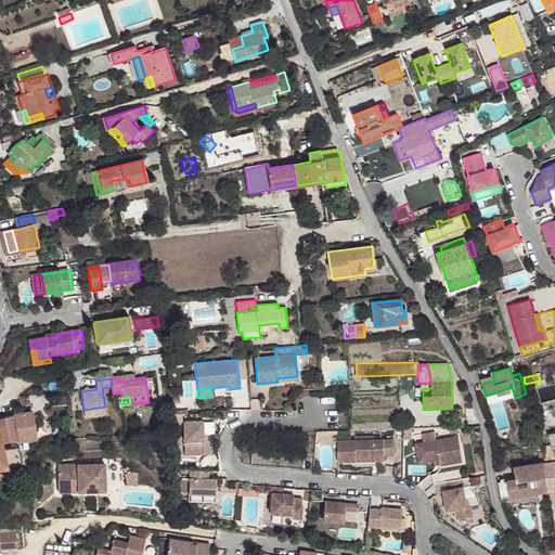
[(105,407),(84,410),(85,415),(105,412),(105,407)]
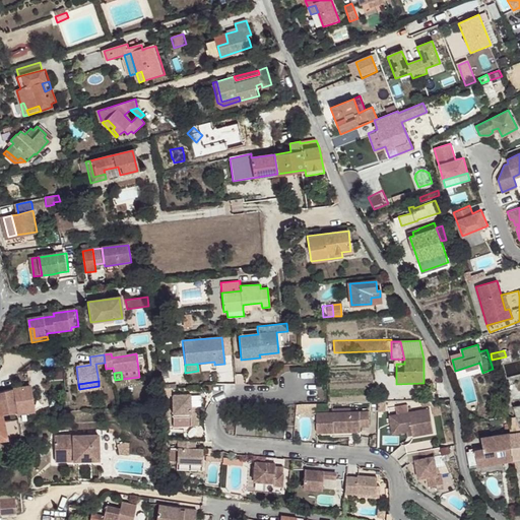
[(0,411),(1,414),(34,410),(30,386),(14,388),(0,391),(0,411)]
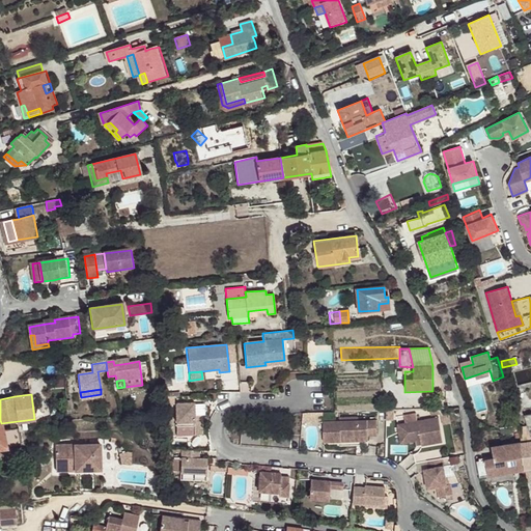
[(203,401),(175,401),(175,434),(201,434),(200,414),(203,414),(203,401)]
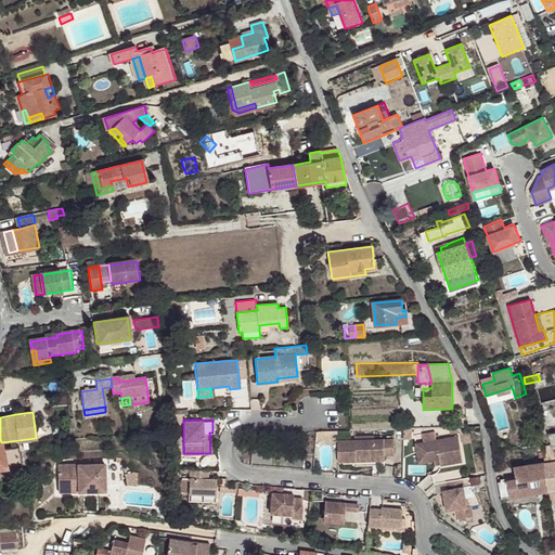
[(554,430),(554,426),(537,429),(541,444),(542,451),(543,456),(544,464),(554,461),(554,430)]
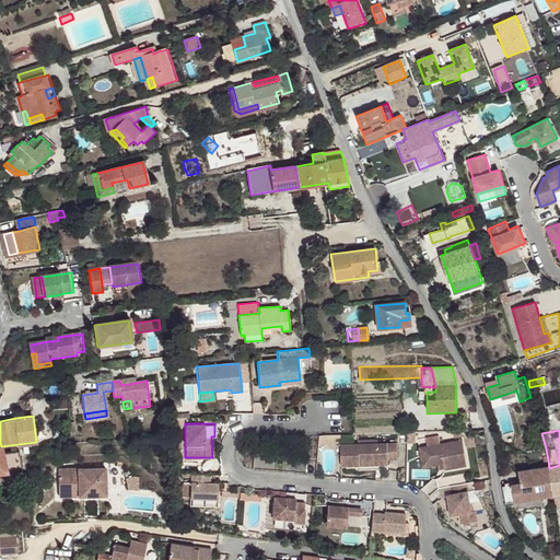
[(416,433),(404,434),(404,445),(417,444),(416,433)]
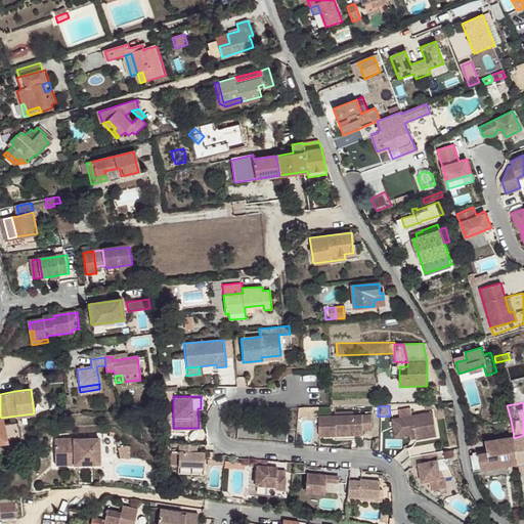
[(437,420),(445,419),(443,409),(435,410),(437,420)]
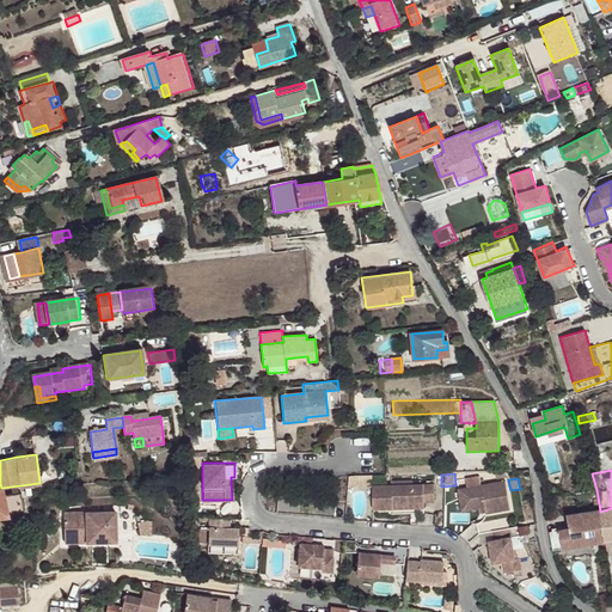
[(505,482),(466,488),(470,509),(478,508),(484,507),(485,512),(485,513),(509,509),(505,482)]
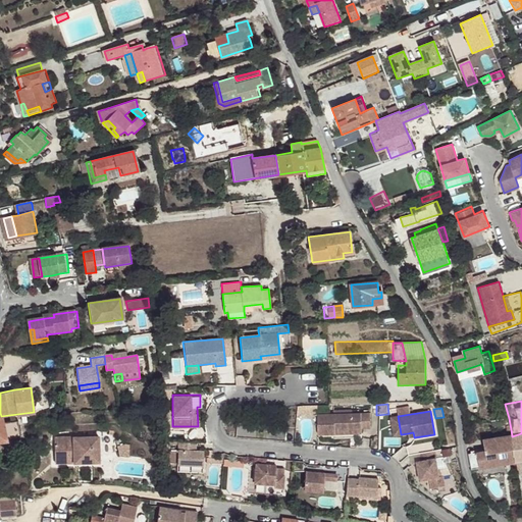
[(368,427),(368,412),(315,414),(316,433),(333,433),(332,428),(359,427),(368,427)]
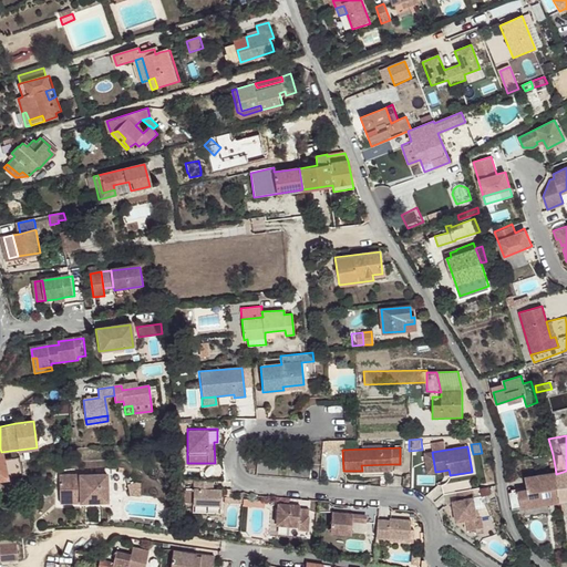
[(432,452),(424,453),(428,473),(435,472),(432,452)]
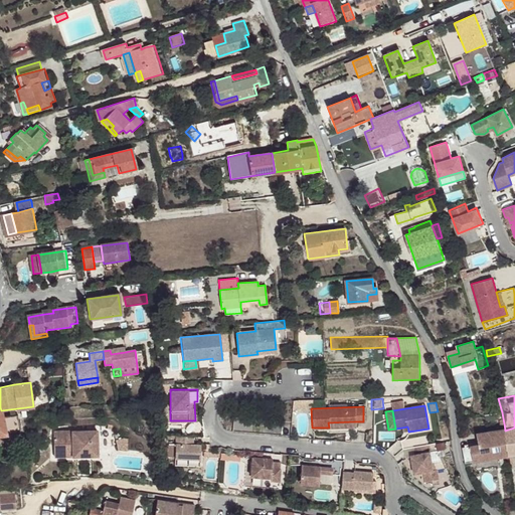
[(19,415),(2,417),(6,434),(21,432),(19,415)]
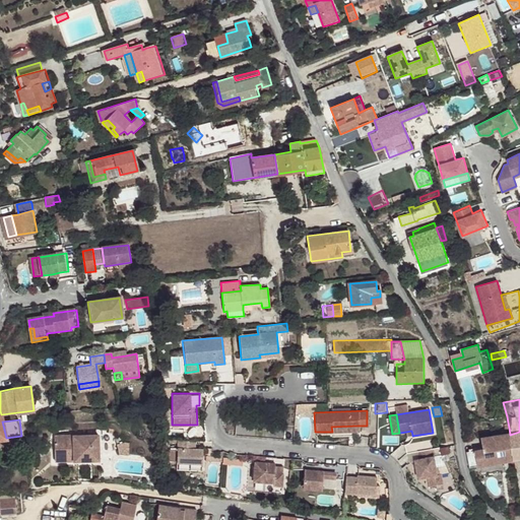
[(281,425),(234,420),(232,435),(280,439),(281,425)]
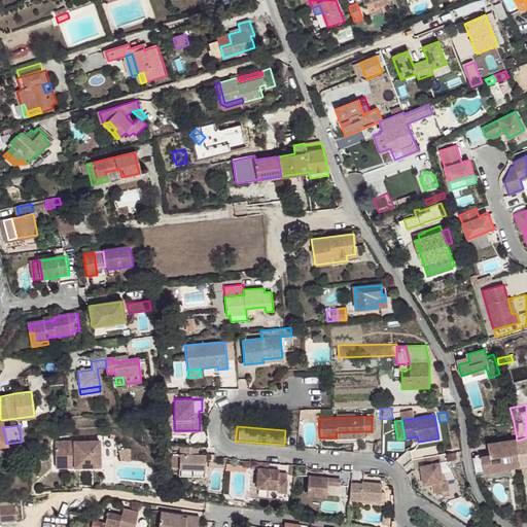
[(296,431),(285,430),(284,445),(294,446),(296,431)]
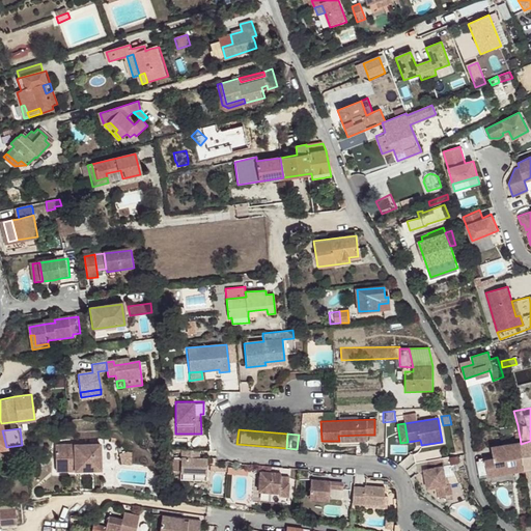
[(530,441),(521,444),(525,471),(530,469),(530,441)]
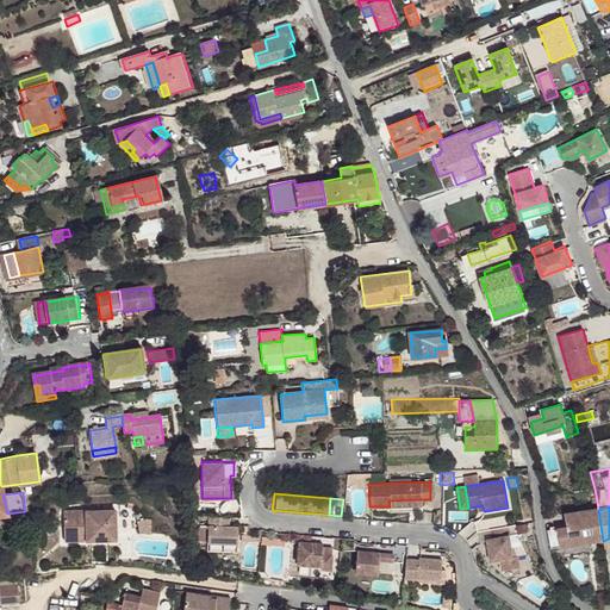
[(551,529),(548,530),(552,548),(603,541),(598,510),(566,514),(567,528),(565,528),(564,524),(551,527),(551,529)]
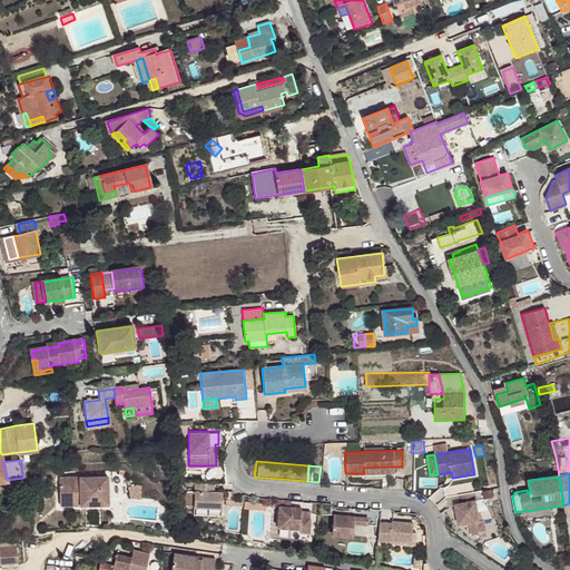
[(70,493),(71,507),(109,507),(109,479),(61,480),(61,493),(70,493)]
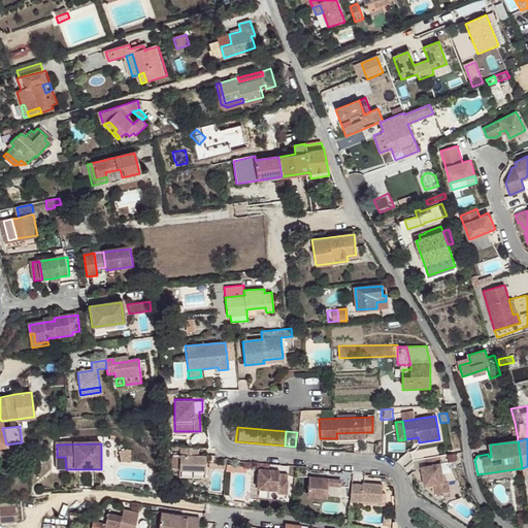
[(196,455),(197,447),(179,446),(178,455),(170,455),(169,468),(177,468),(203,470),(204,456),(196,455)]
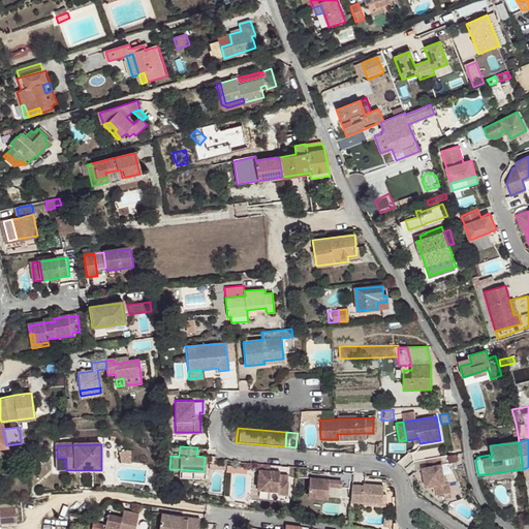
[(411,452),(413,460),(424,459),(425,458),(424,449),(411,452)]
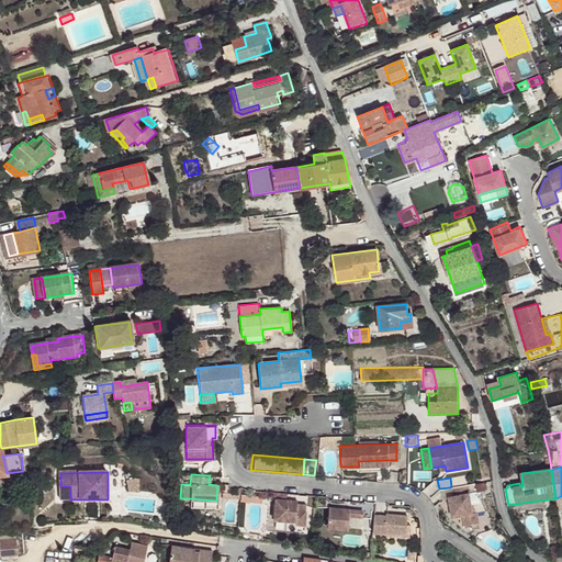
[(139,480),(124,479),(128,492),(139,493),(139,480)]
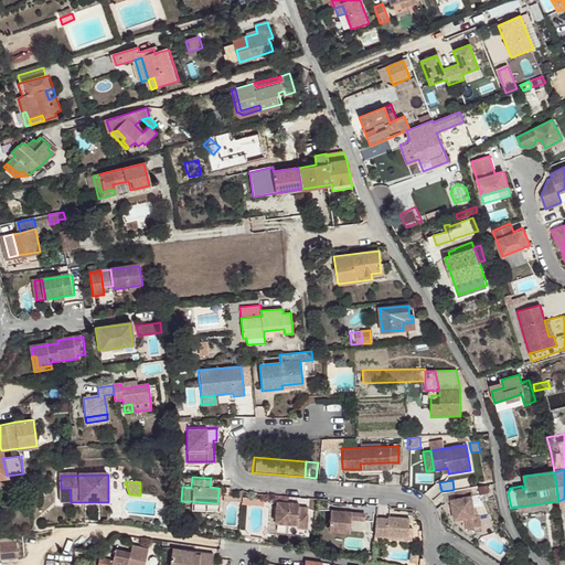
[(480,530),(478,514),(473,515),(470,496),(473,494),(479,493),(477,486),(468,487),(454,489),(452,490),(454,498),(449,499),(454,519),(464,518),(466,528),(472,526),(472,531),(480,530)]
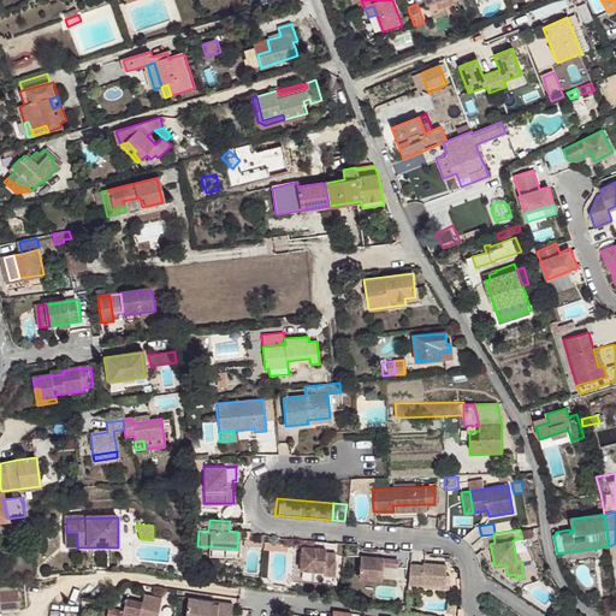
[(66,548),(77,548),(76,533),(66,533),(66,548)]
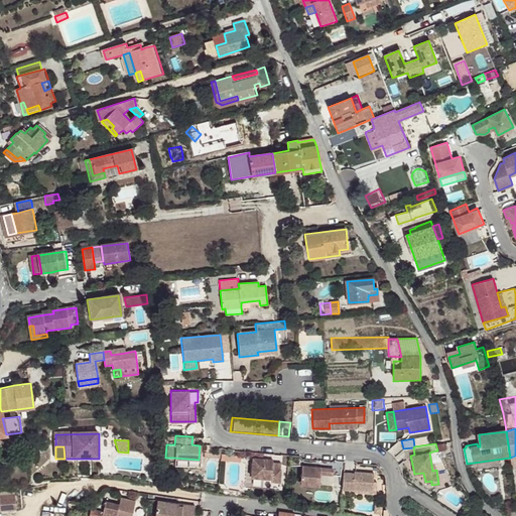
[(271,459),(251,457),(249,475),(269,478),(268,480),(277,480),(279,462),(271,462),(271,459)]
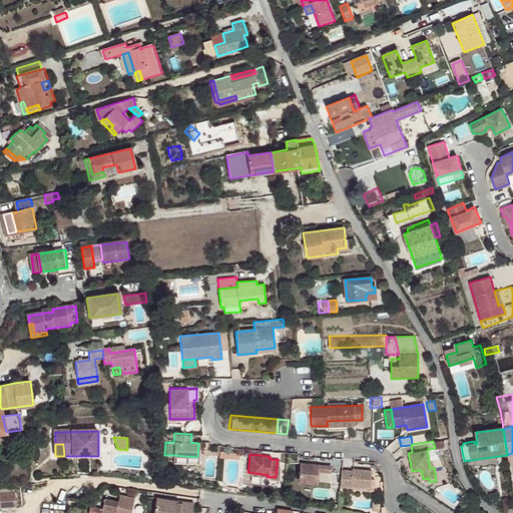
[(312,463),(298,462),(296,481),(315,482),(316,470),(336,472),(337,465),(317,463),(316,466),(312,465),(312,463)]
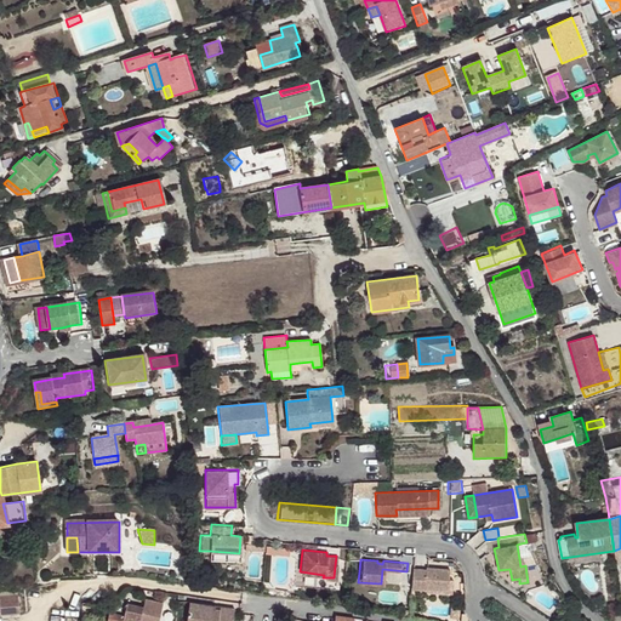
[(410,567),(408,586),(422,587),(422,586),(445,587),(445,577),(446,568),(423,565),(422,568),(410,567)]
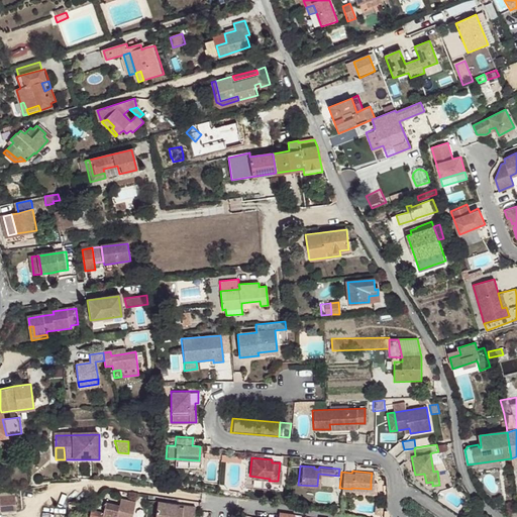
[(371,489),(351,488),(351,489),(351,491),(374,493),(375,482),(371,481),(371,489)]
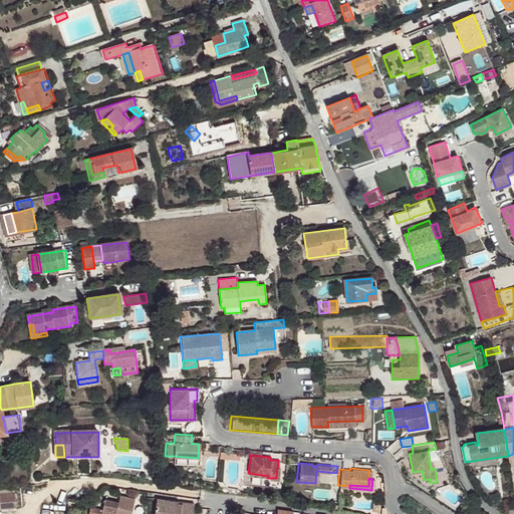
[(0,509),(16,508),(14,485),(0,485),(0,509)]
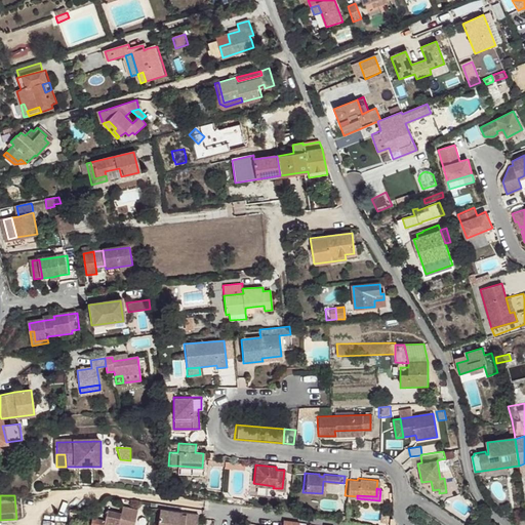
[(108,521),(95,519),(93,524),(136,524),(140,511),(124,508),(123,513),(110,511),(108,521)]
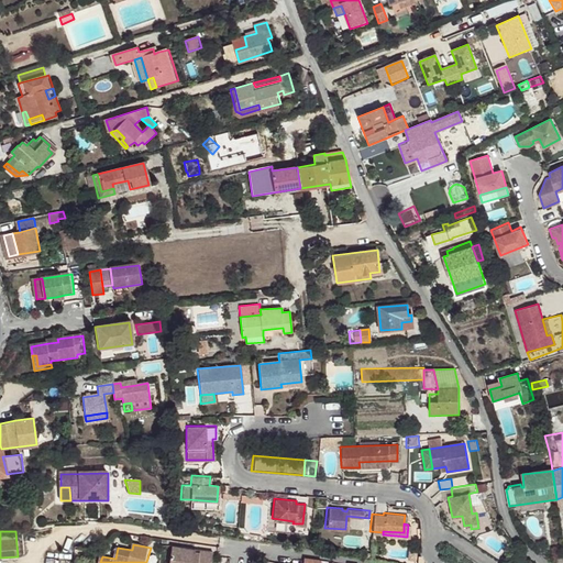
[(196,553),(197,550),(174,547),(170,562),(212,562),(214,553),(200,551),(200,553),(196,553)]
